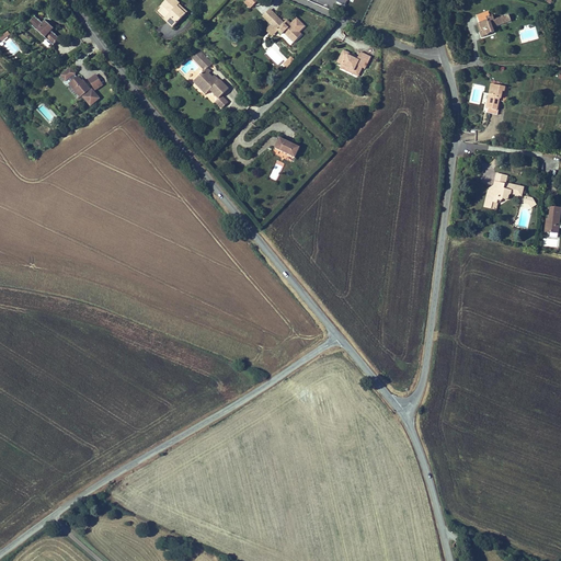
[(163,21),(172,30),(186,16),(176,7),(179,4),(174,0),(167,0),(161,6),(170,14),(163,21)]
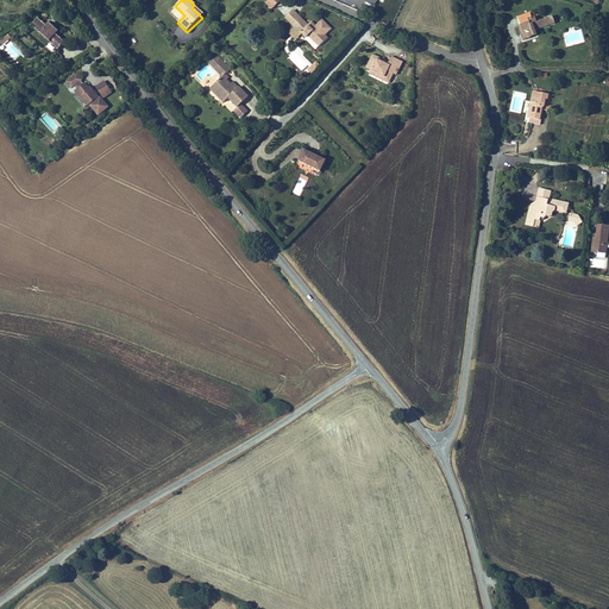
[(272,11),(278,4),(274,0),(268,0),(265,4),(272,11)]
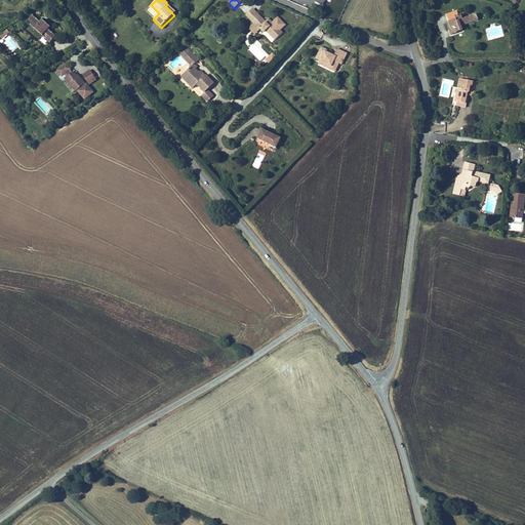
[(165,6),(174,15),(176,12),(167,4),(165,6)]
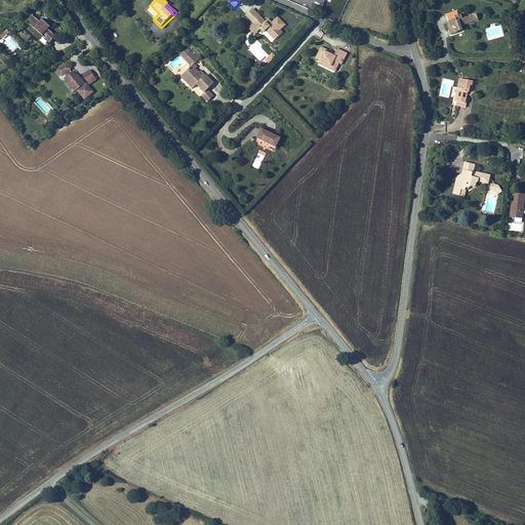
[(245,16),(250,21),(255,14),(256,13),(252,9),(245,16)]
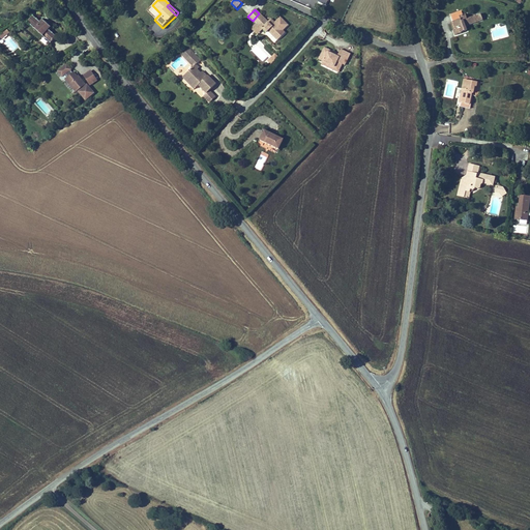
[(462,11),(458,12),(461,20),(453,22),(455,29),(453,29),(455,35),(462,33),(462,32),(467,30),(465,26),(483,20),(480,13),(467,19),(466,15),(463,16),(462,11)]
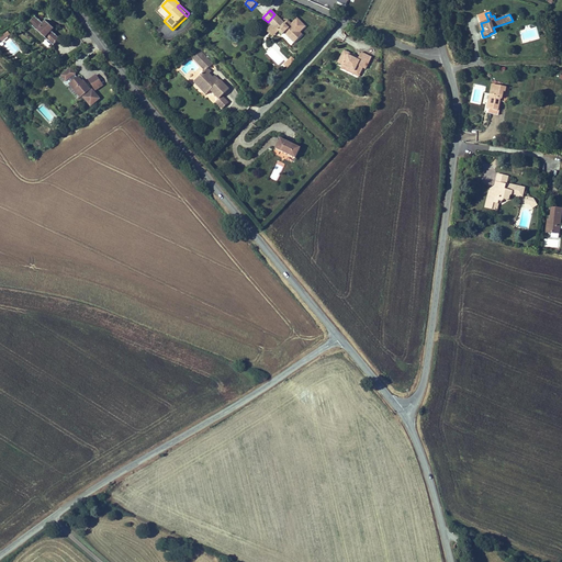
[(479,17),(481,23),(489,21),(485,13),(479,17)]
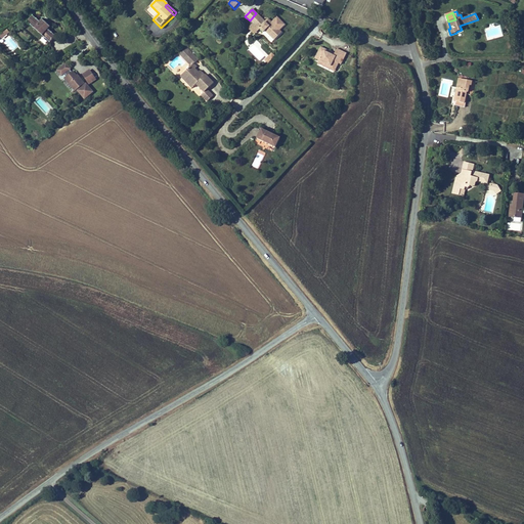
[(256,13),(255,14),(265,24),(266,23),(256,13)]
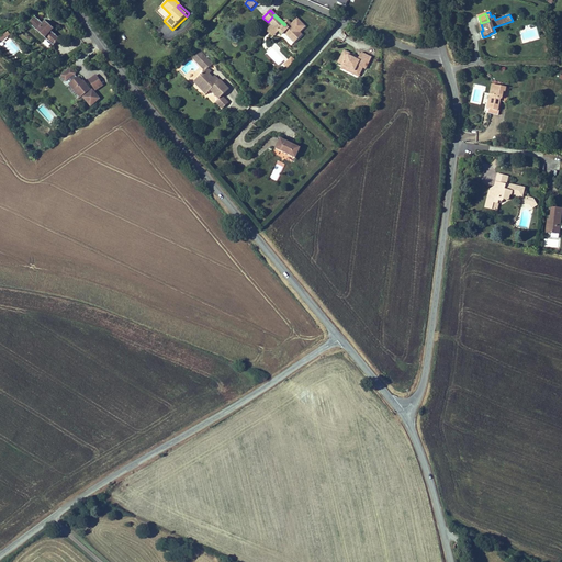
[(301,32),(306,26),(299,19),(293,25),(289,21),(285,24),(284,25),(273,15),(268,22),(272,26),(269,31),(276,36),(279,32),(283,36),(287,33),(298,43),(304,35),(301,32)]
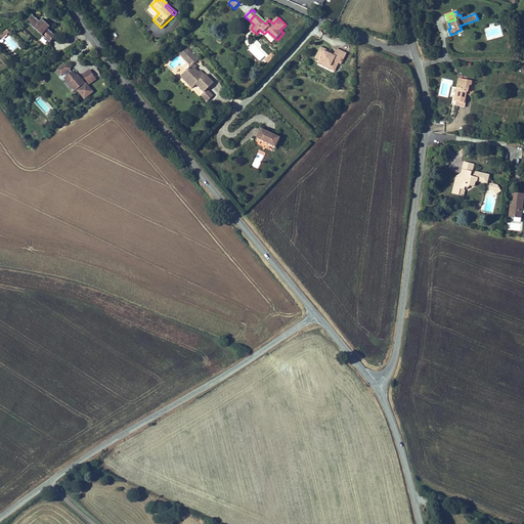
[(47,27),(42,22),(40,25),(32,17),(27,24),(49,45),(55,39),(47,32),(49,29),(47,27)]
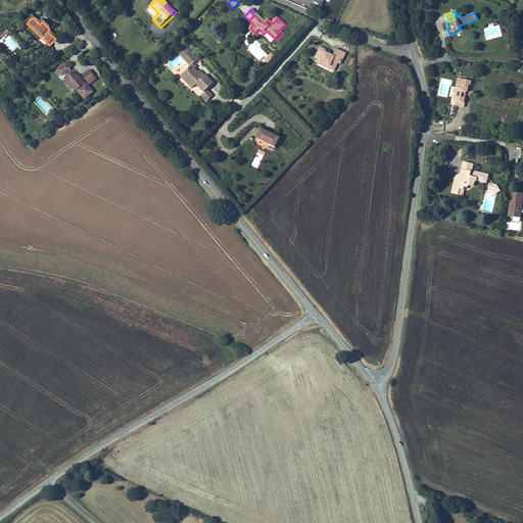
[(0,36),(1,38),(9,33),(7,29),(0,34),(0,36)]
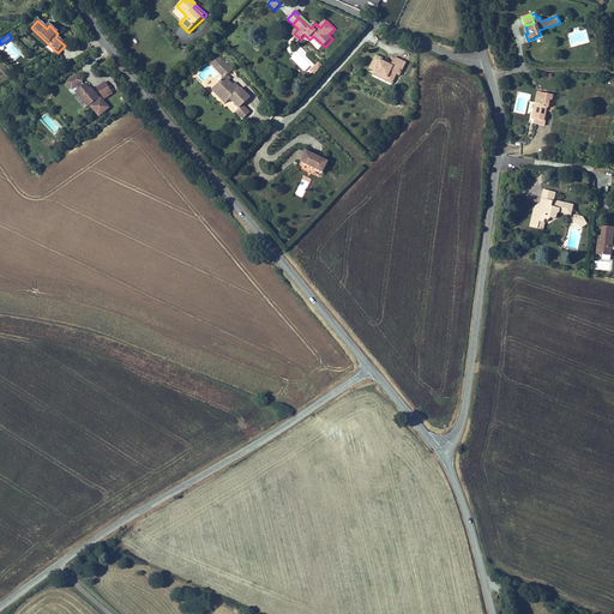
[(234,89),(232,86),(233,85),(228,80),(230,78),(227,74),(232,70),(217,55),(210,62),(212,66),(215,65),(224,73),(222,76),(223,77),(217,84),(221,88),(218,90),(218,94),(220,95),(222,95),(228,101),(230,98),(240,108),(236,112),(244,119),(251,112),(242,104),(251,97),(240,88),(238,90),(235,88),(234,89)]
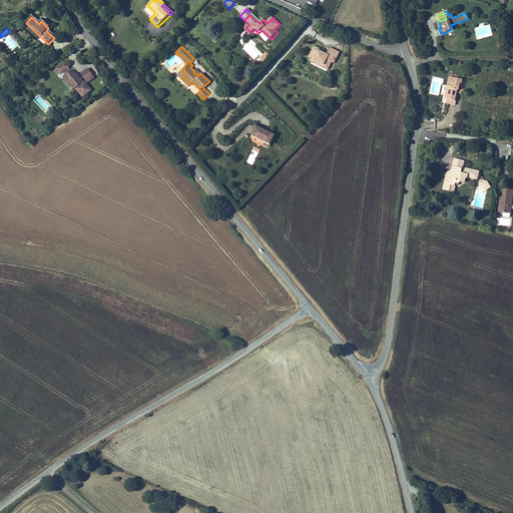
[(334,63),(338,57),(335,56),(338,51),(330,48),(328,53),(327,55),(322,52),(323,51),(314,46),(309,58),(313,60),(312,62),(318,66),(319,63),(329,68),(332,62),(334,63)]
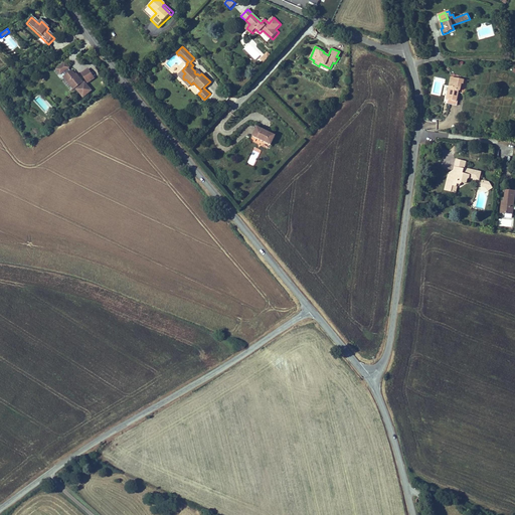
[(188,61),(180,54),(178,55),(186,63),(188,61)]
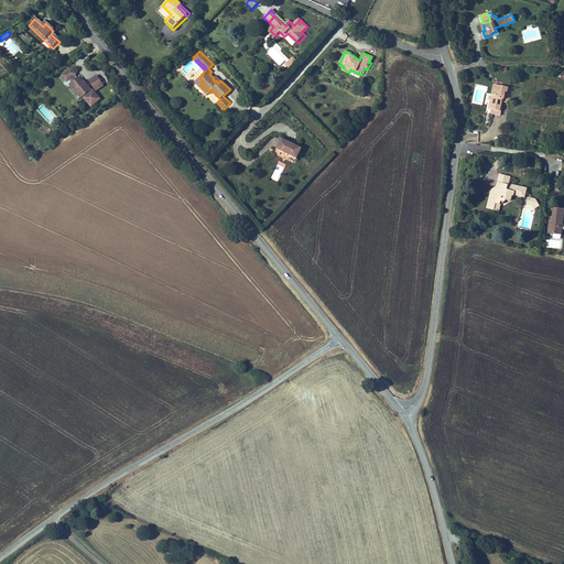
[(75,76),(71,71),(62,77),(66,83),(68,80),(72,84),(69,86),(80,99),(86,95),(87,96),(84,99),(90,108),(99,100),(93,93),(90,94),(89,91),(85,85),(84,86),(82,84),(78,79),(77,79),(74,76),(75,76)]
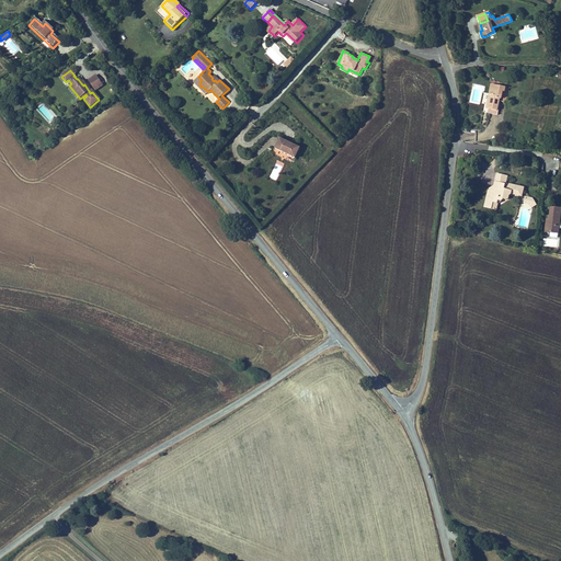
[(89,81),(95,91),(102,87),(95,77),(89,81)]
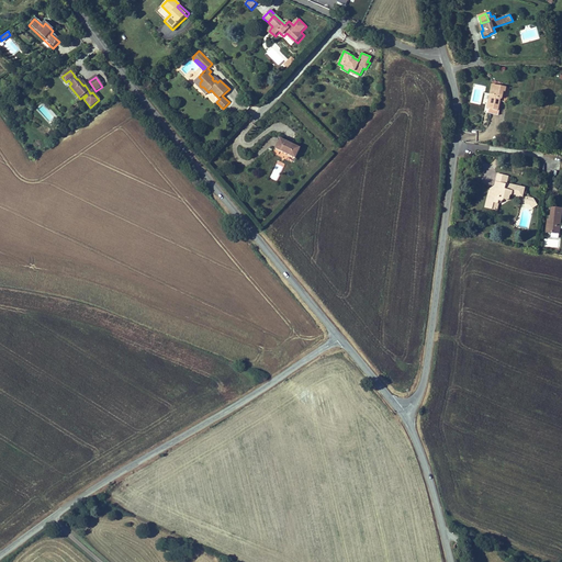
[(200,82),(202,80),(199,77),(193,81),(206,94),(209,92),(203,87),(201,87),(200,86),(200,82)]
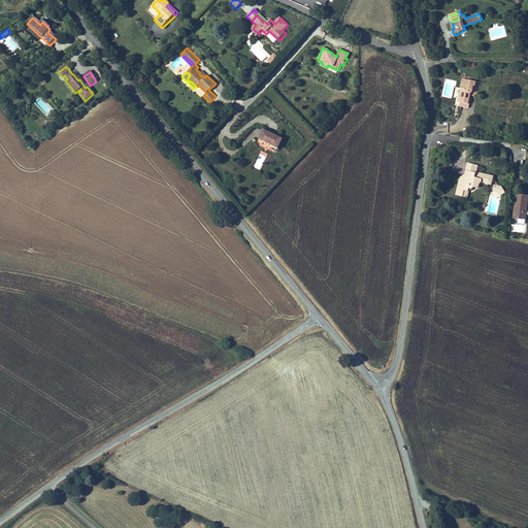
[(467,104),(470,93),(471,93),(472,87),(474,87),(475,81),(462,79),(460,94),(461,94),(459,102),(467,104)]
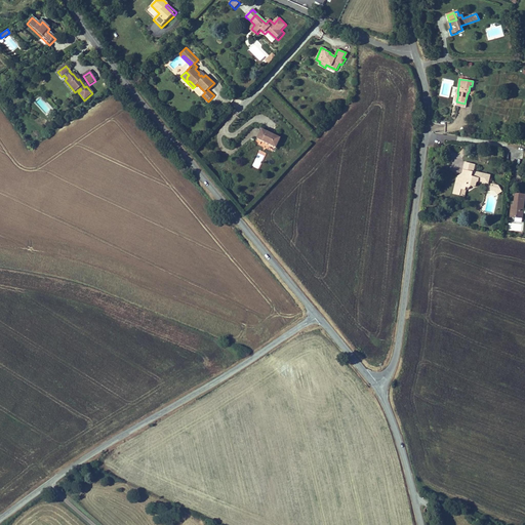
[(276,151),(281,142),(263,131),(257,142),(276,151)]
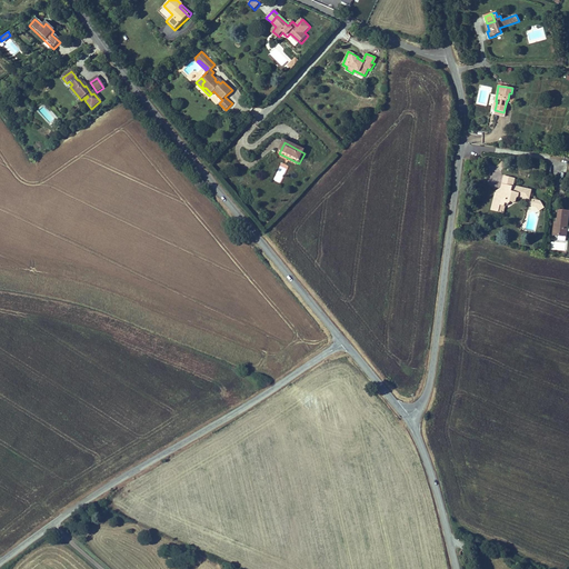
[(281,180),(289,166),(282,162),(275,177),(281,180)]
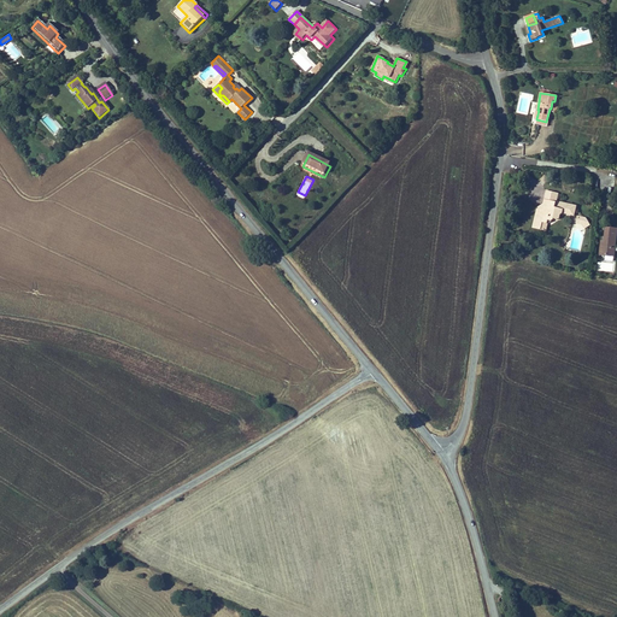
[(538,210),(535,221),(542,222),(544,218),(547,219),(547,221),(551,222),(553,221),(553,219),(558,221),(559,215),(562,213),(562,212),(563,210),(573,212),(574,206),(556,201),(558,193),(547,191),(542,211),(538,210)]
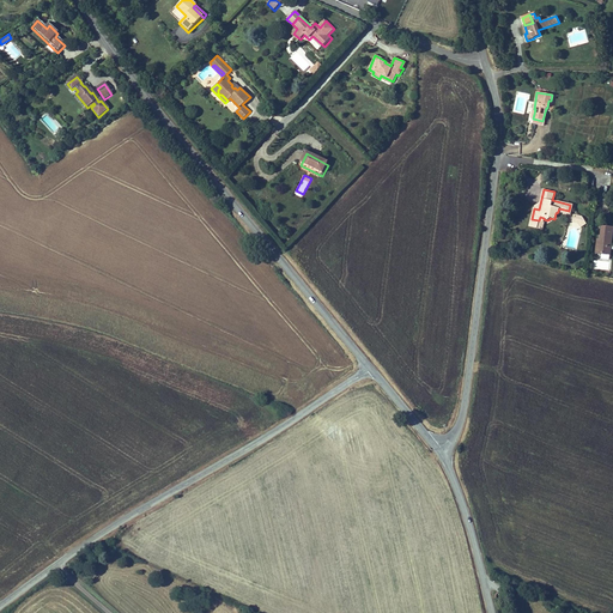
[(600,241),(599,254),(612,254),(612,246),(612,247),(612,231),(612,228),(602,226),(600,241)]
